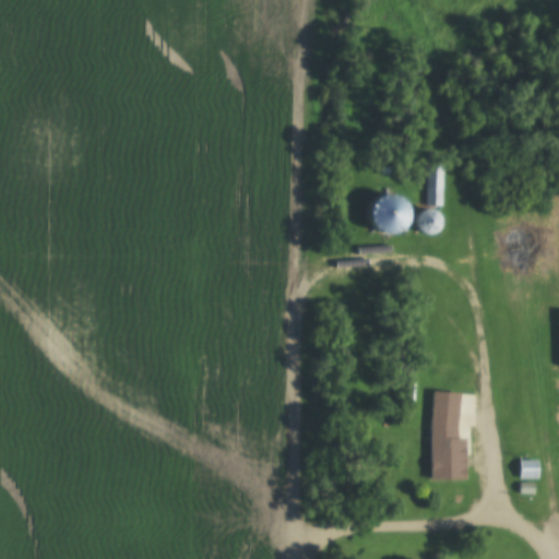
[(426,204),(441,204),(441,163),(426,163),(426,204)]
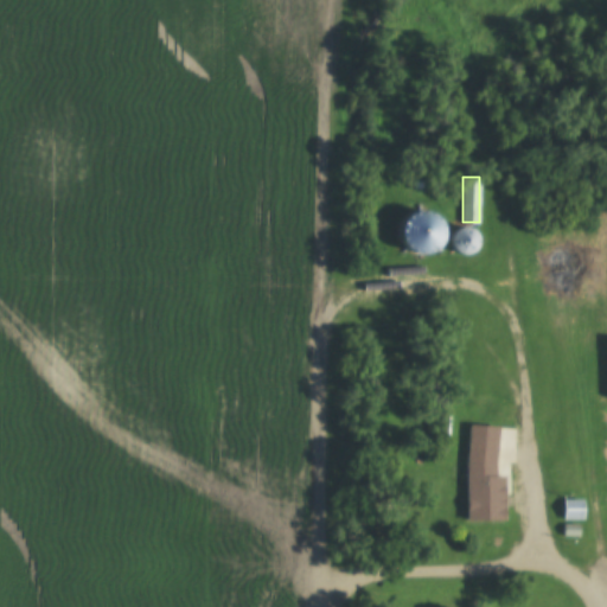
[(430,210),(404,216),(413,253),(440,246),(430,210)]
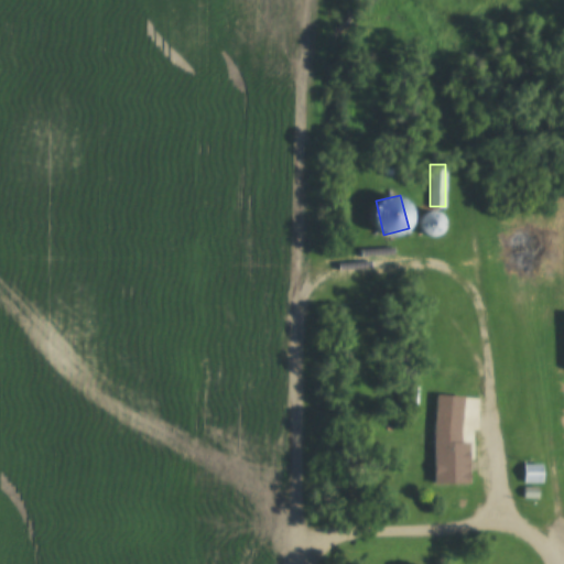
[(421,235),(438,235),(440,213),(422,212),(421,235)]
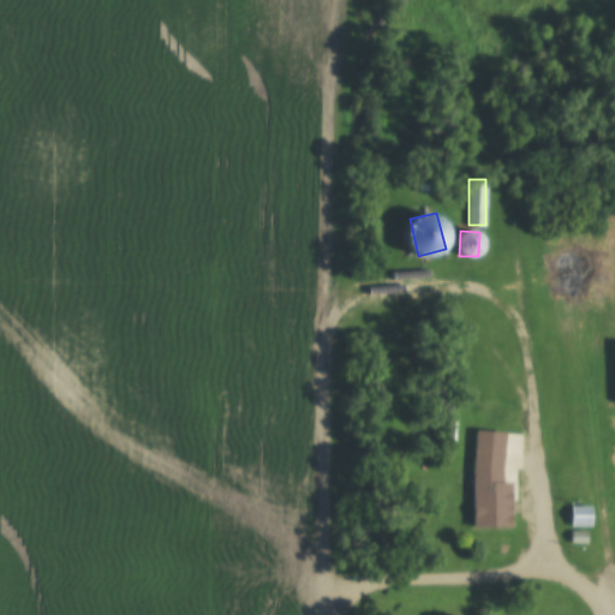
[(502,481),(503,431),(475,430),(472,526),(511,527),(512,482),(502,481)]
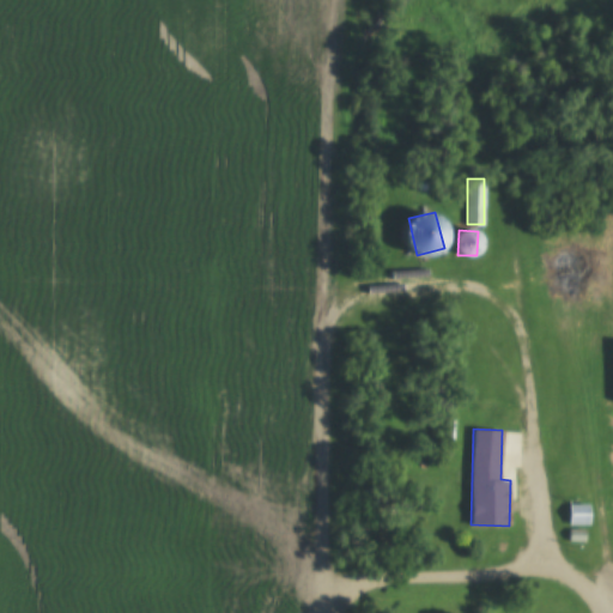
[(589,503),(568,503),(568,525),(589,525),(589,503)]
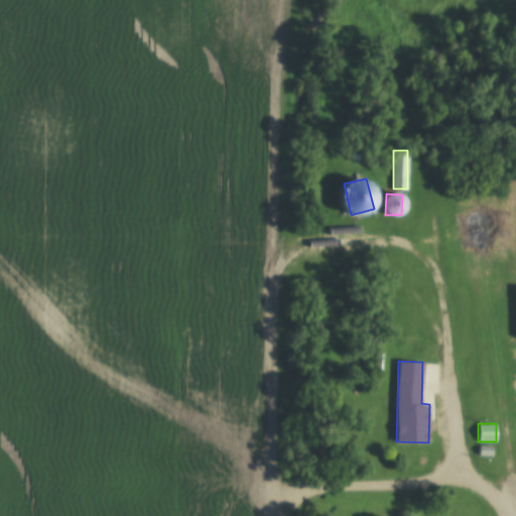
All buildings are outlined.
